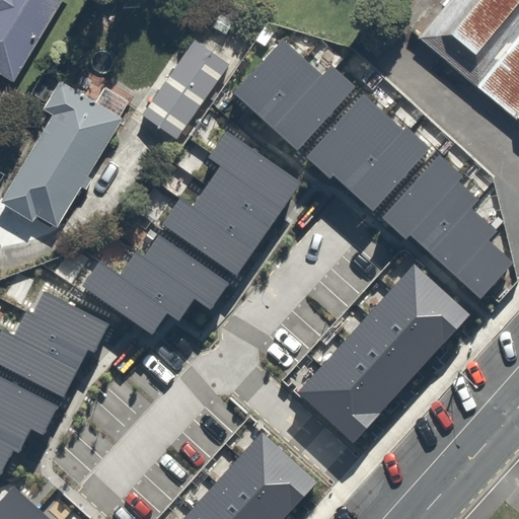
[(0,0),(0,73),(5,77),(58,0),(0,0)]
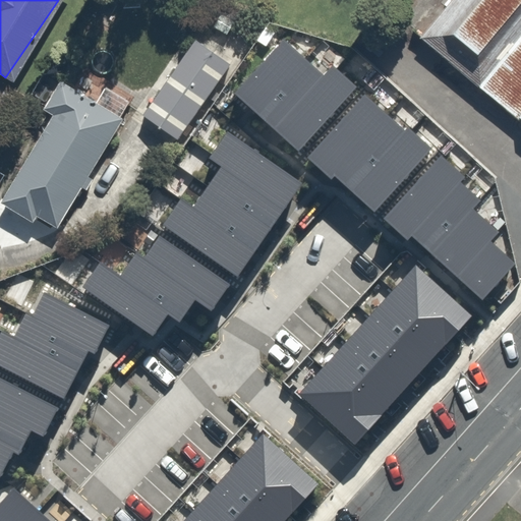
[(520,0),(450,0),(420,37),(482,89),(520,43),(520,0)]
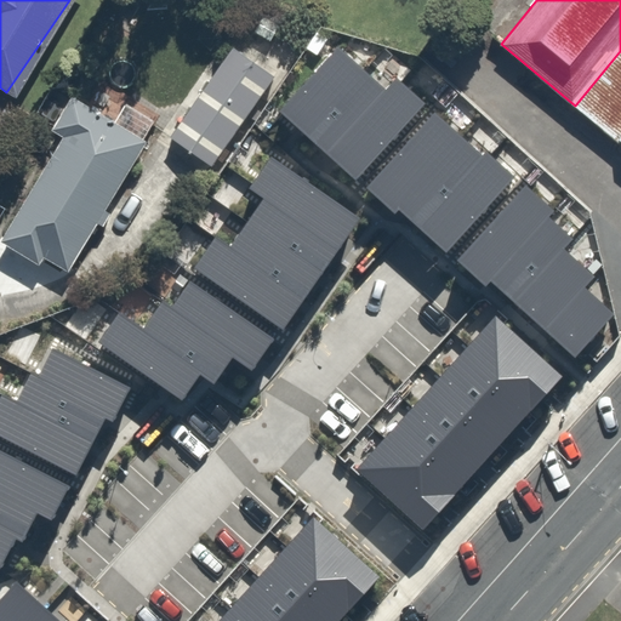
[(272,77),(232,49),(169,137),(211,166),(272,77)]
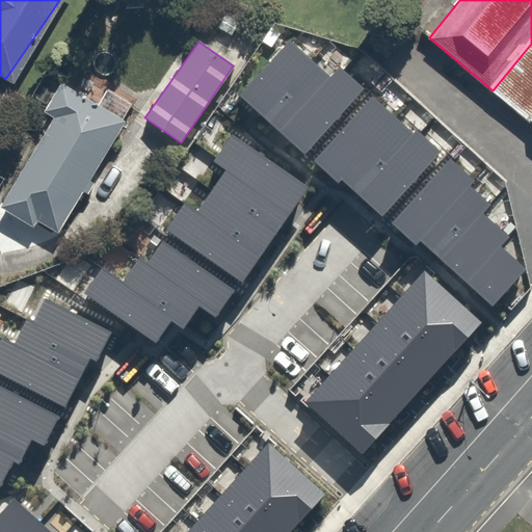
[(240,96),(261,114),(310,59),(290,42),(240,96)]
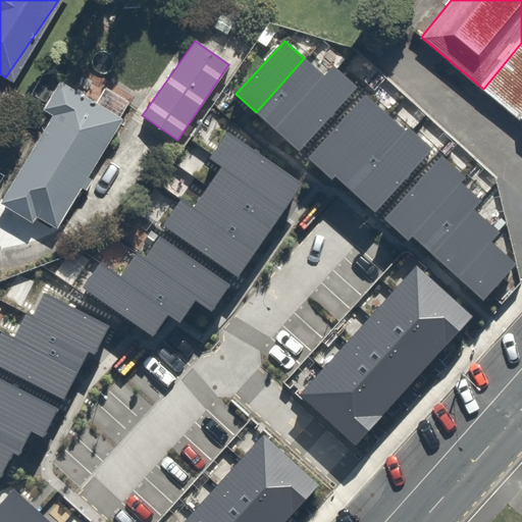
[(521,120),(521,43),(483,89),(521,120)]
